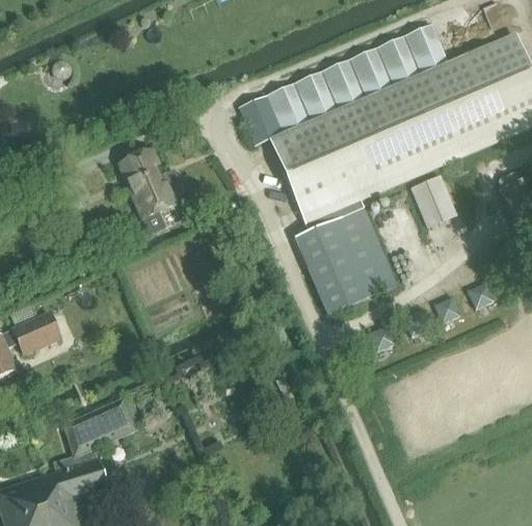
[(238,106),(254,143),(267,137),(303,218),(531,120),(531,71),(514,30),(447,59),(430,22),(238,106)]
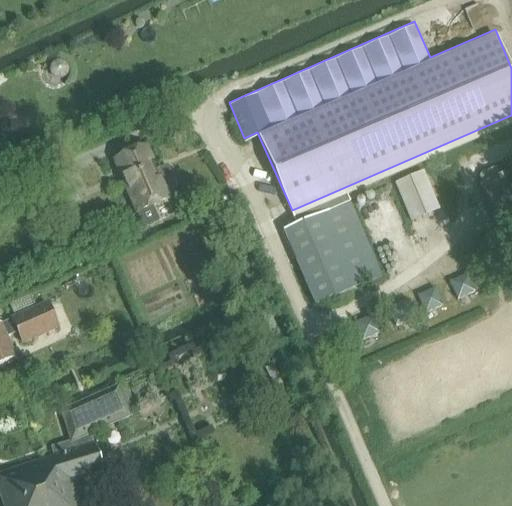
[(145,142),(113,156),(135,208),(137,207),(144,223),(159,216),(153,201),(167,195),(158,174),(171,169),(168,161),(155,166),(145,142)]
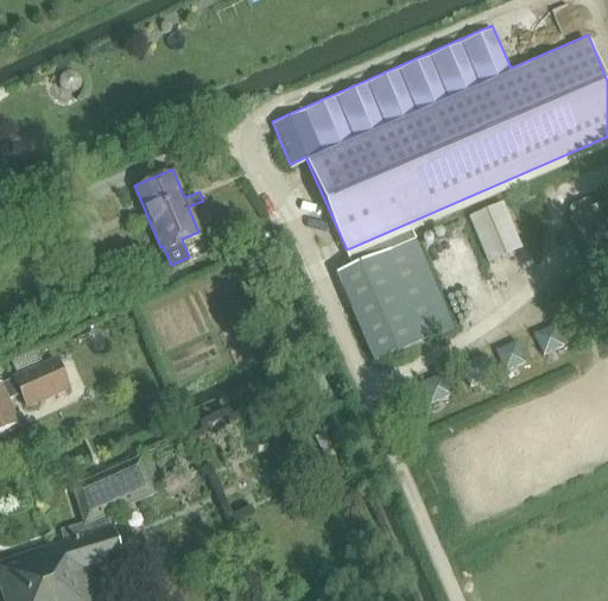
[(336,269),(374,356),(451,323),(413,235),(336,269)]
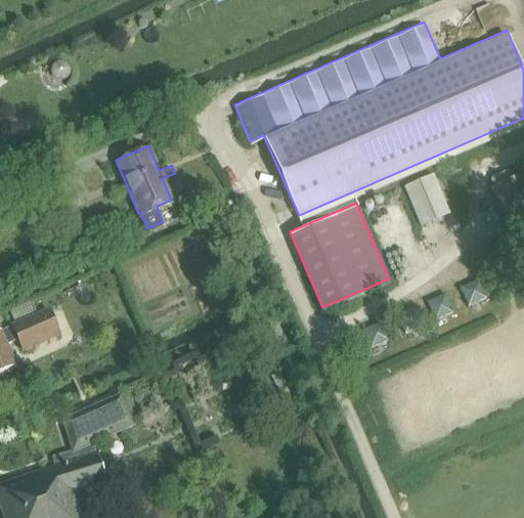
[(479,275),(462,284),(469,300),(486,293),(479,275)]
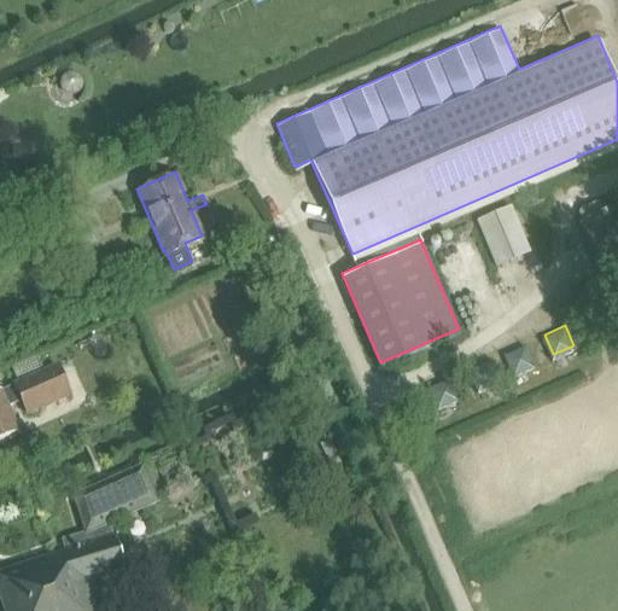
[(525,343),(505,351),(513,371),(534,362),(525,343)]
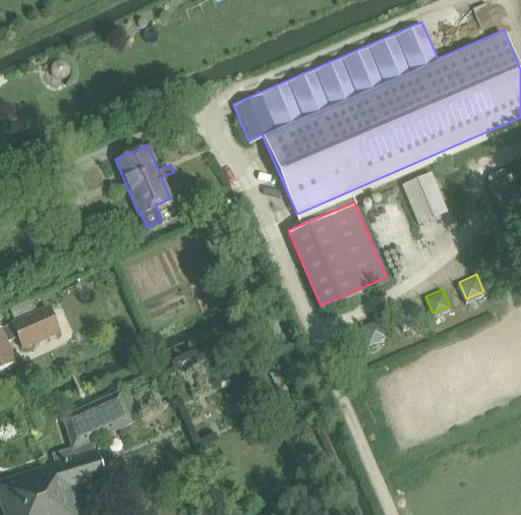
[(412,301),(396,308),(403,326),(419,319),(412,301)]
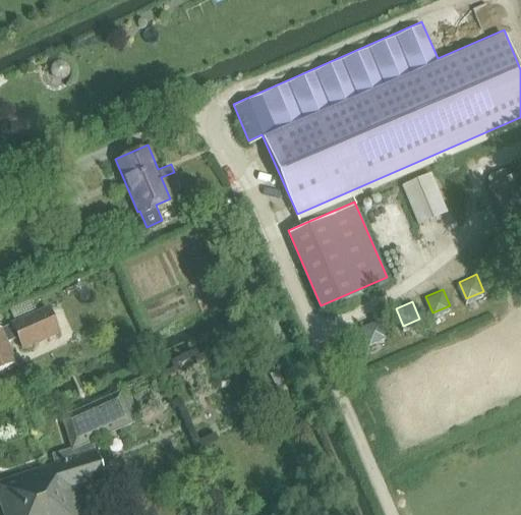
[(0,324),(0,366),(15,360),(5,337),(18,331),(23,343),(58,328),(48,303),(0,324)]
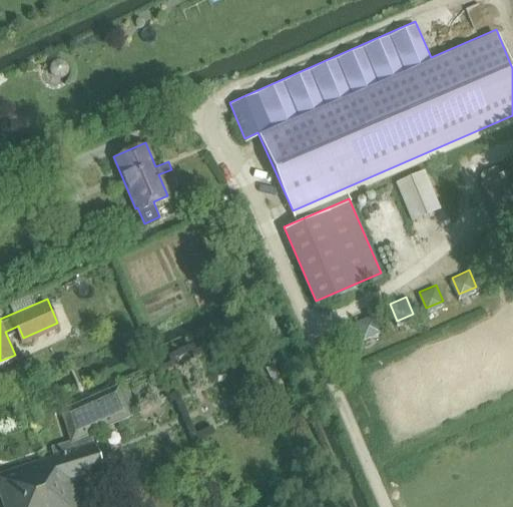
[(373,312),(357,319),(364,335),(380,328),(373,312)]
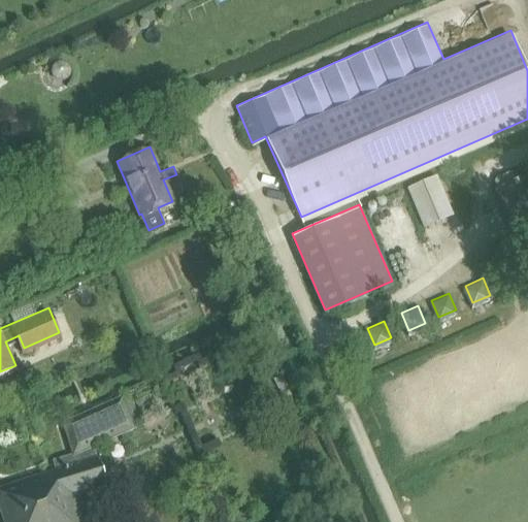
[(0,485),(0,504),(5,521),(79,521),(76,512),(78,511),(73,493),(106,483),(97,454),(96,454),(92,442),(133,423),(121,394),(63,420),(73,450),(53,456),(57,467),(0,485)]
